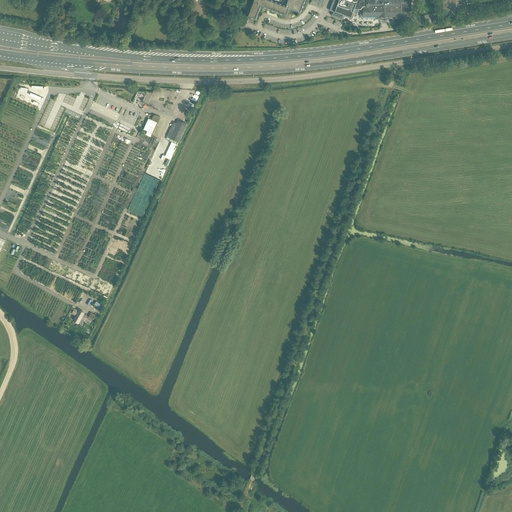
[(251,0),(246,14),(248,15),(247,16),(256,19),(261,6),(262,6),(262,8),(283,16),(283,14),(286,16),(289,9),(300,13),(300,12),(302,13),(306,0),(317,0),(321,2),(321,0),(251,0)]
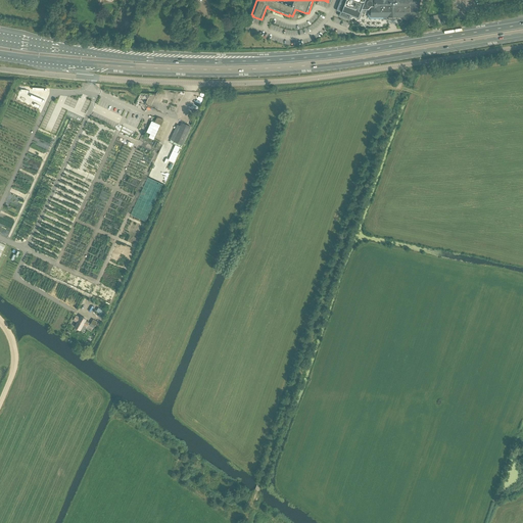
[(341,0),(341,1),(338,9),(342,11),(340,15),(349,18),(350,14),(359,17),(362,9),(366,11),(366,9),(371,9),(371,12),(369,12),(368,14),(368,16),(369,18),(371,19),(380,19),(382,18),(383,15),(388,15),(388,16),(388,19),(392,19),(397,19),(397,16),(397,15),(418,15),(418,9),(419,9),(418,0),(341,0)]
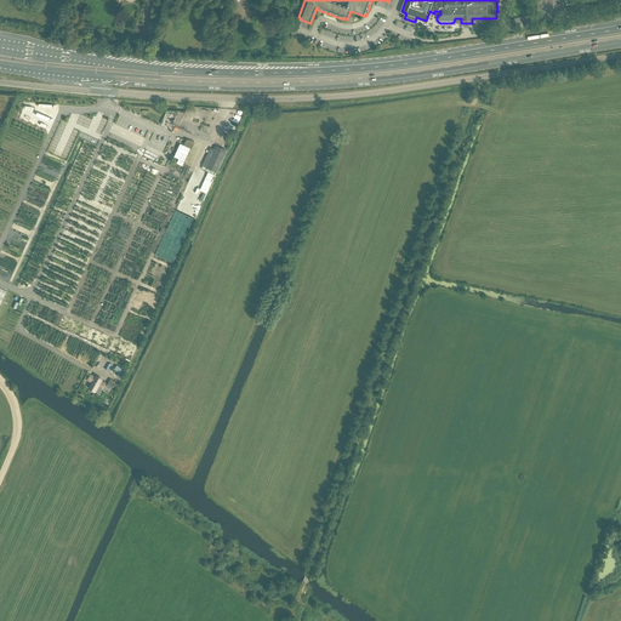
[(192,149),(194,143),(187,140),(183,146),(184,146),(176,164),(182,166),(191,148),(192,149)]
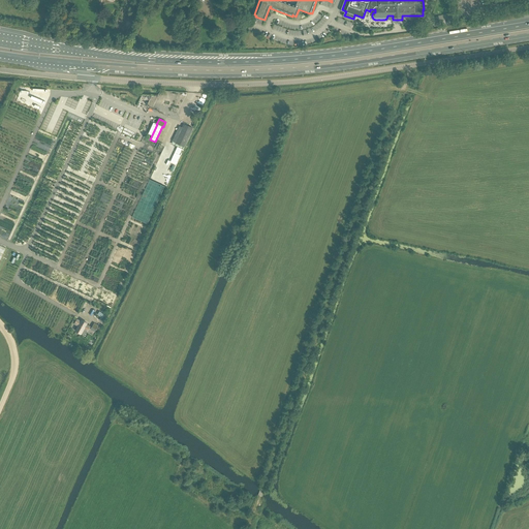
[(172,144),(167,142),(150,178),(167,185),(184,149),(193,128),(184,124),(183,127),(180,126),(172,144)]
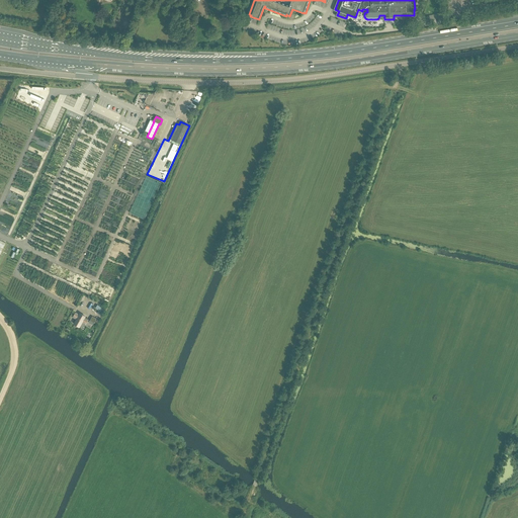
[(73,318),(77,320),(74,324),(79,327),(82,323),(86,325),(88,320),(84,318),(85,317),(80,314),(79,315),(76,313),(73,318)]
